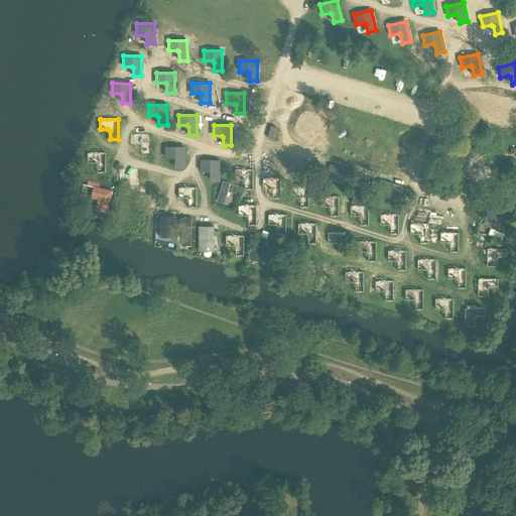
[(141,155),(149,155),(149,135),(131,135),(131,145),(139,145),(141,147),(141,155)]
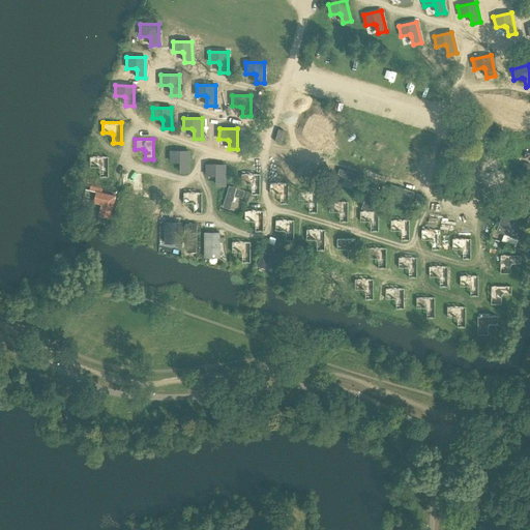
[(357,156),(379,157),(380,149),(357,148),(357,156)]
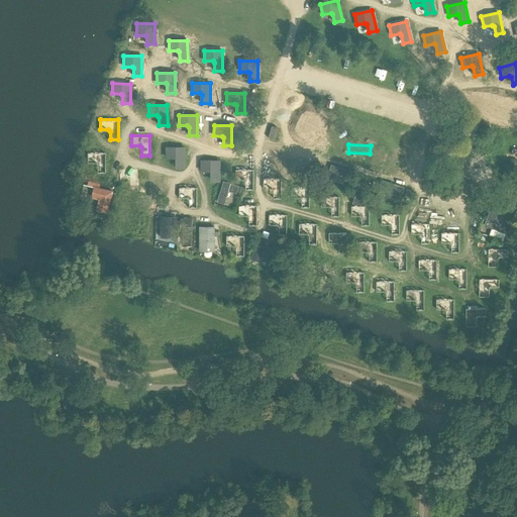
[(167,147),(167,158),(175,158),(176,159),(177,167),(184,167),(184,147),(167,147)]
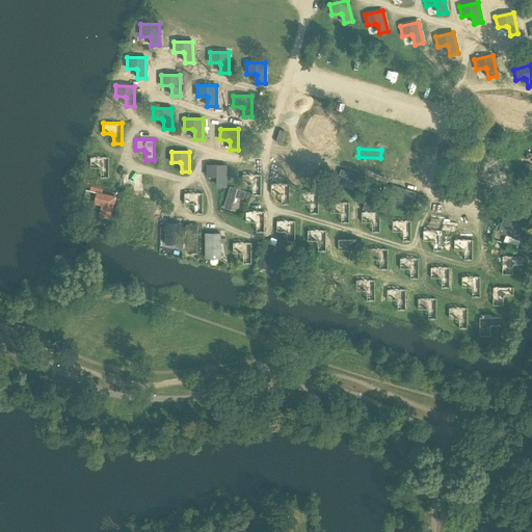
[(100,177),(109,177),(109,156),(90,156),(89,166),(99,166),(100,168),(100,177)]
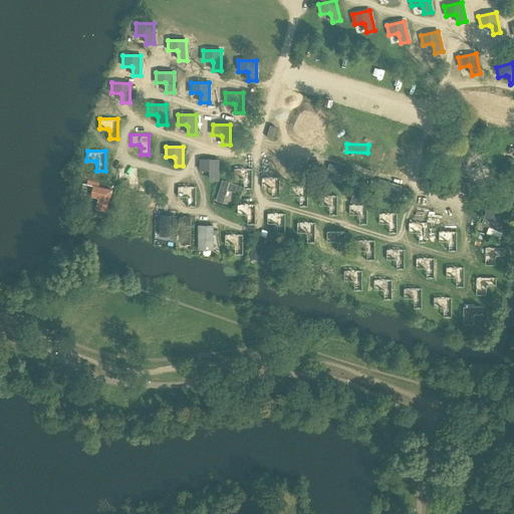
[(218,180),(218,160),(200,160),(200,170),(209,170),(210,172),(210,180),(218,180)]
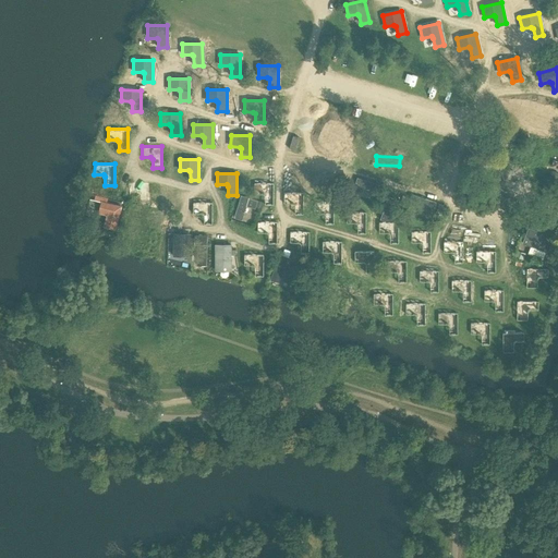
[(261,201),(270,201),(269,178),(250,178),(250,190),(258,190),(261,192),(261,201)]
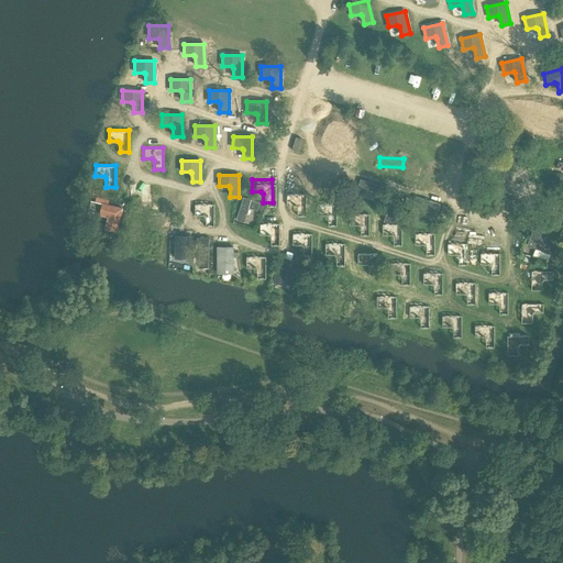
[(357,187),(360,187),(357,192),(364,194),(365,189),(377,194),(379,185),(361,179),(357,187)]
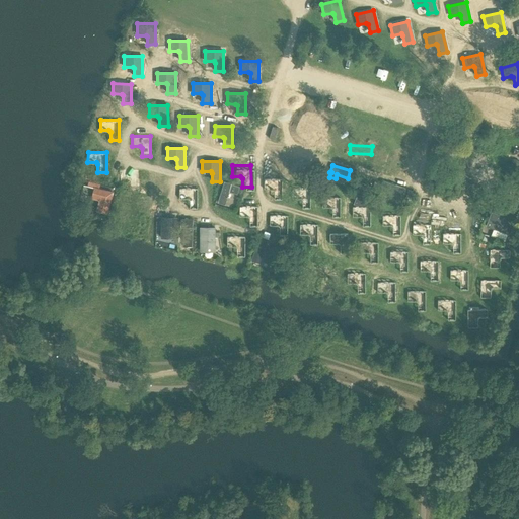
[(129,190),(138,189),(137,168),(119,168),(119,179),(127,179),(129,181),(129,190)]
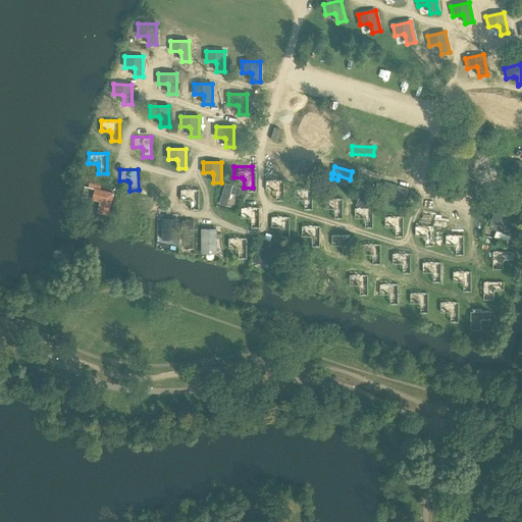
[(273,200),(282,200),(281,179),(263,179),(263,190),(271,190),(273,192),(273,200)]
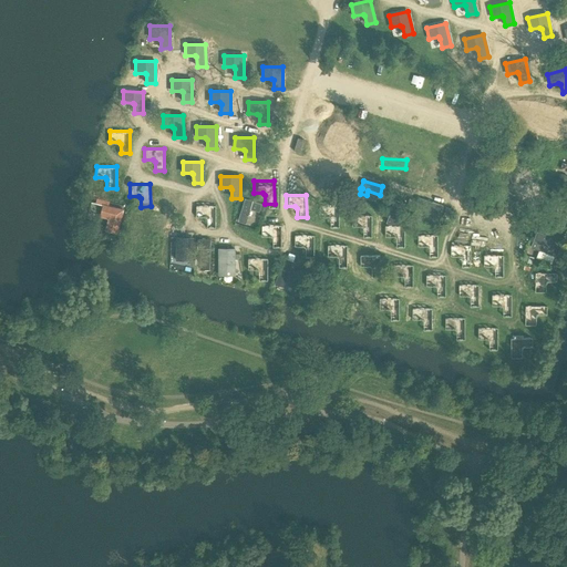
[(440,214),(442,205),(418,198),(415,206),(440,214)]
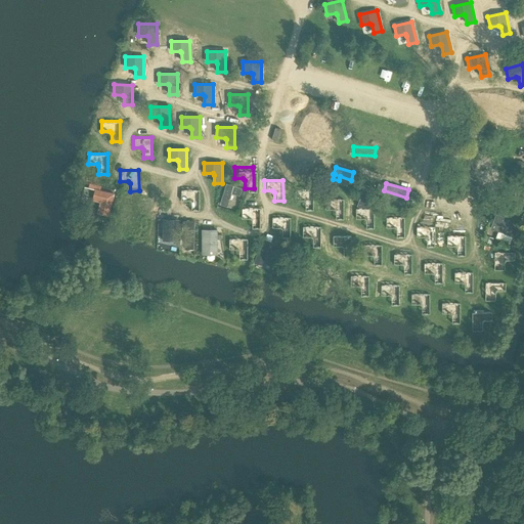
[(100,187),(89,184),(88,188),(96,189),(93,200),(101,202),(98,213),(107,215),(113,194),(99,190),(100,187)]
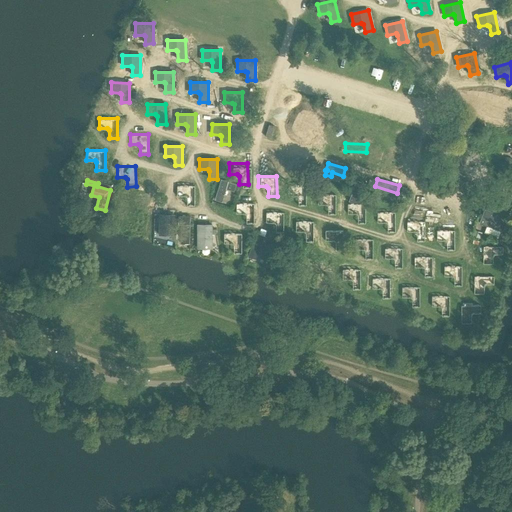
[(241,186),(221,180),(215,199),(222,201),(226,189),(234,191),(234,190),(239,192),(241,186)]
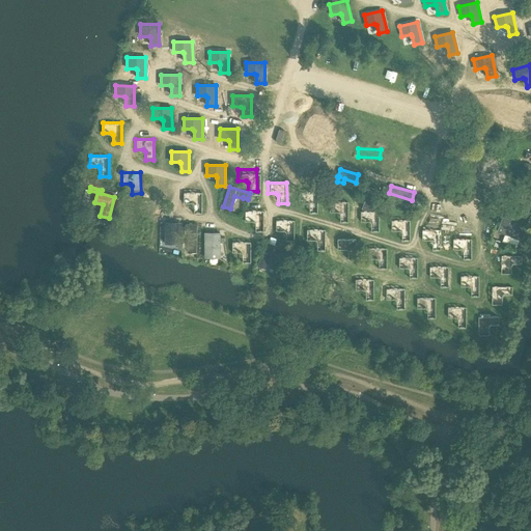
[(370,212),(374,212),(381,192),(368,188),(362,208),(370,212)]
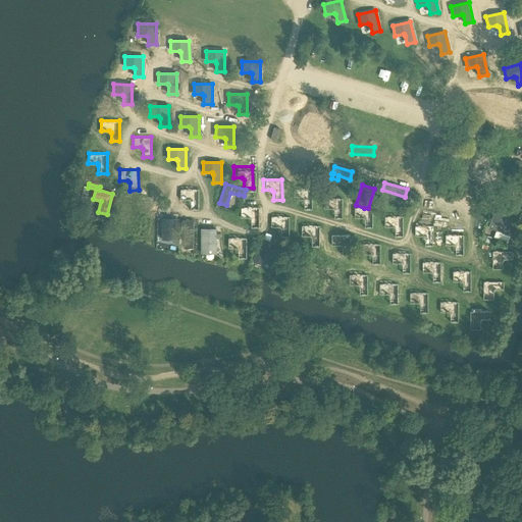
[(191,209),(199,209),(199,189),(180,189),(180,199),(189,199),(191,201),(191,209)]
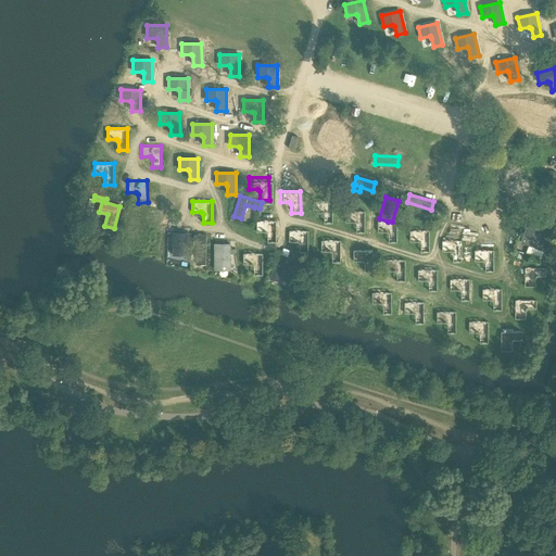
[(324,223),(332,223),(332,201),(313,201),(313,212),(321,212),(324,214),(324,223)]
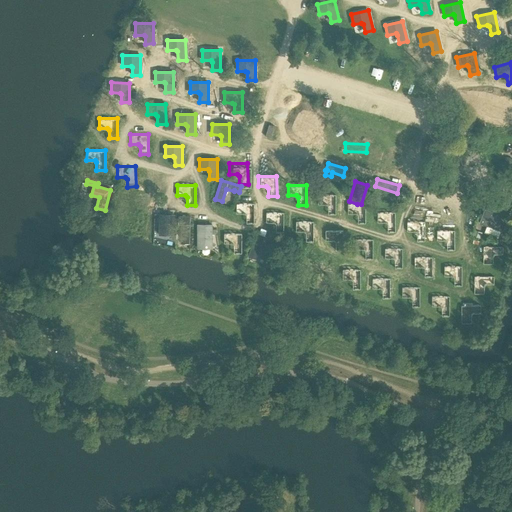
[(166,193),(164,200),(156,198),(151,220),(165,224),(173,195),(166,193)]
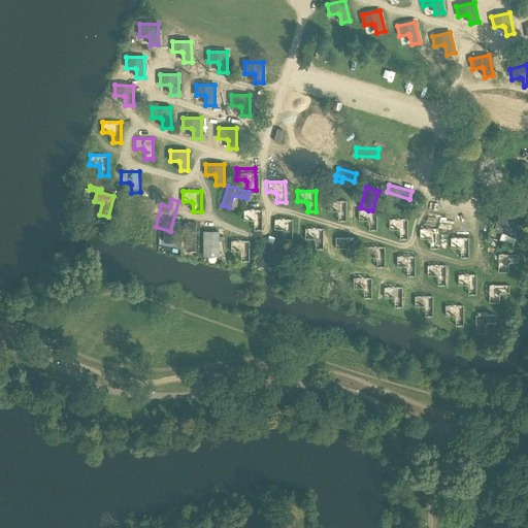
[(338,221),(347,221),(347,200),(328,200),(328,211),(336,211),(338,212),(338,221)]
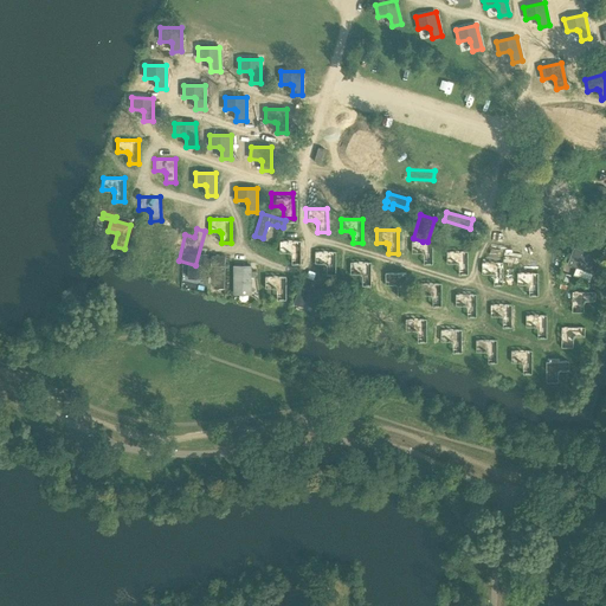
[(289,253),(290,255),(290,264),(301,264),(301,240),(279,240),(278,253),(289,253)]
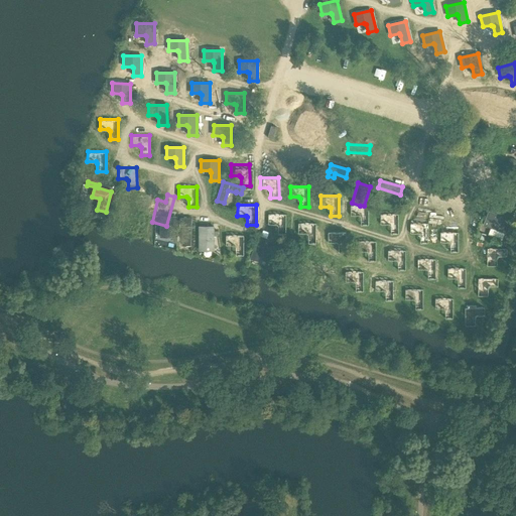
[(360,227),(369,227),(369,207),(350,207),(350,217),(359,217),(360,219),(360,227)]
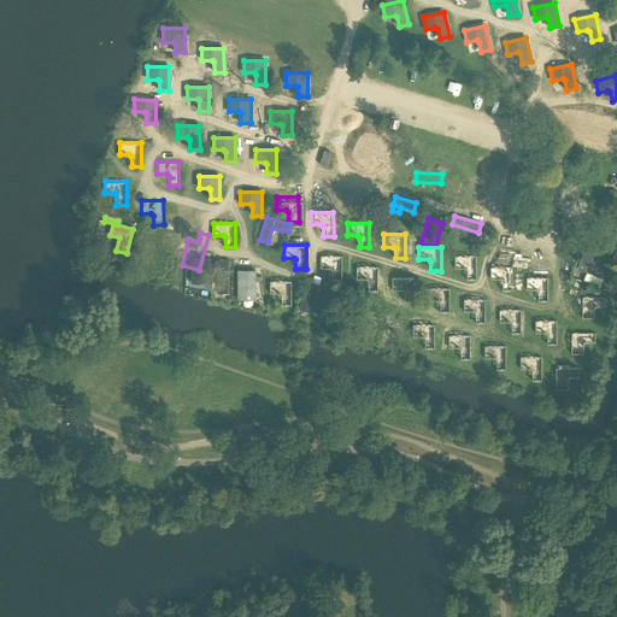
[(601,277),(606,262),(587,254),(585,262),(581,260),(579,269),(601,277)]
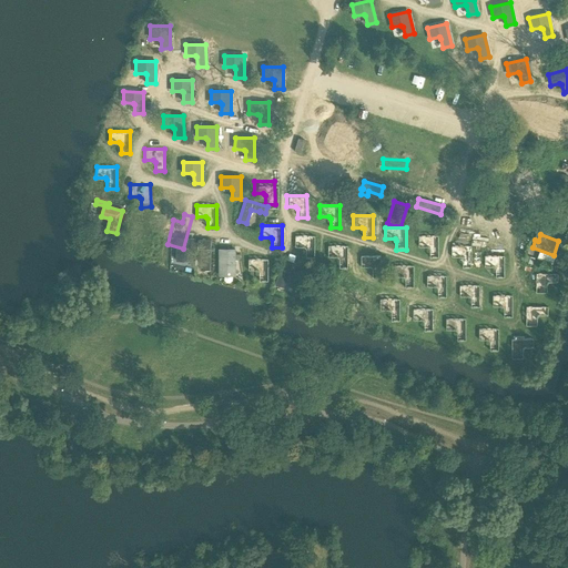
[(305,257),(315,257),(315,235),(294,235),(294,247),(304,247),(305,250),(305,257)]
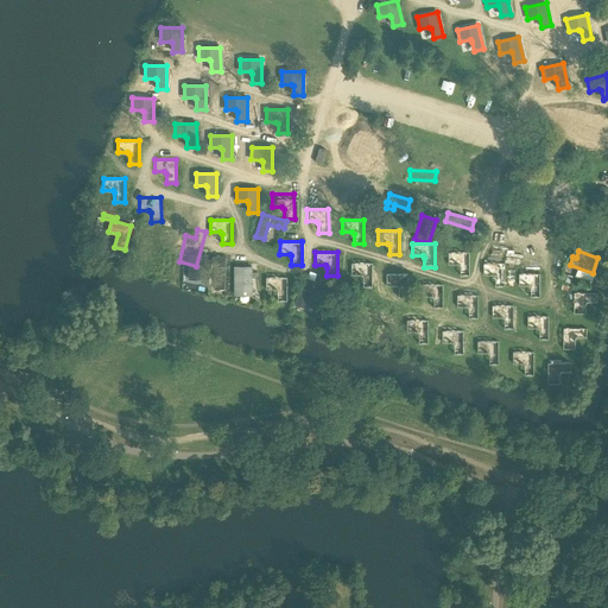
[(458,276),(469,276),(469,252),(448,252),(448,264),(457,264),(458,266),(458,276)]
